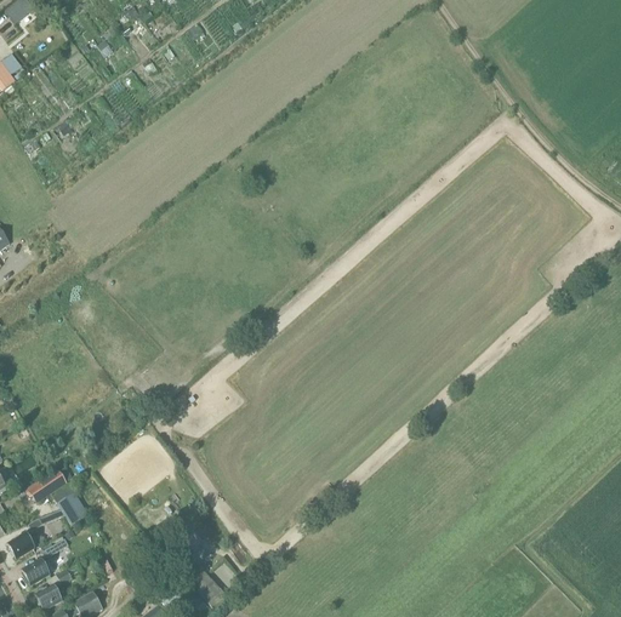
[(134,5),(126,10),(132,18),(138,13),(134,5)]
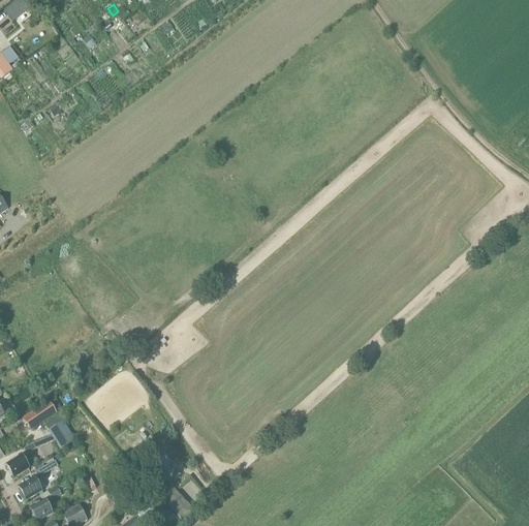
[(121,20),(117,24),(120,29),(125,25),(121,20)]
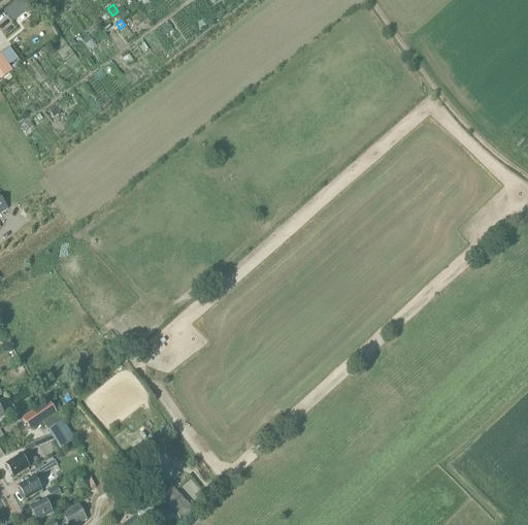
[(83,37),(86,41),(92,37),(89,33),(83,37)]
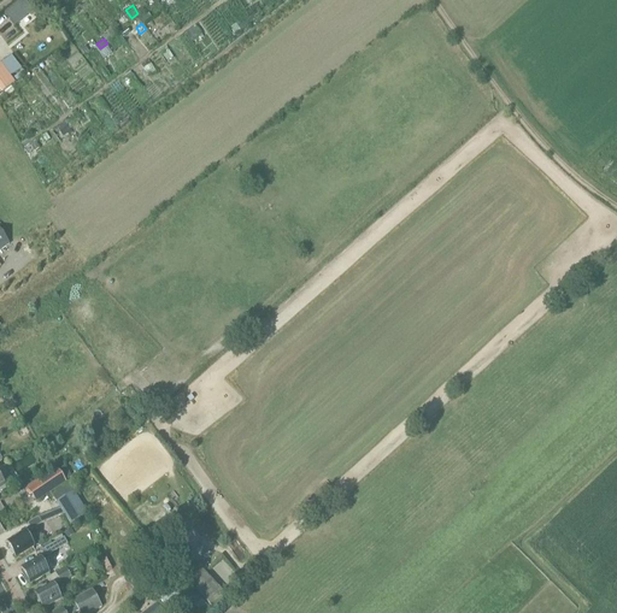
[(90,42),(88,40),(81,45),(84,51),(95,45),(93,41),(90,42)]
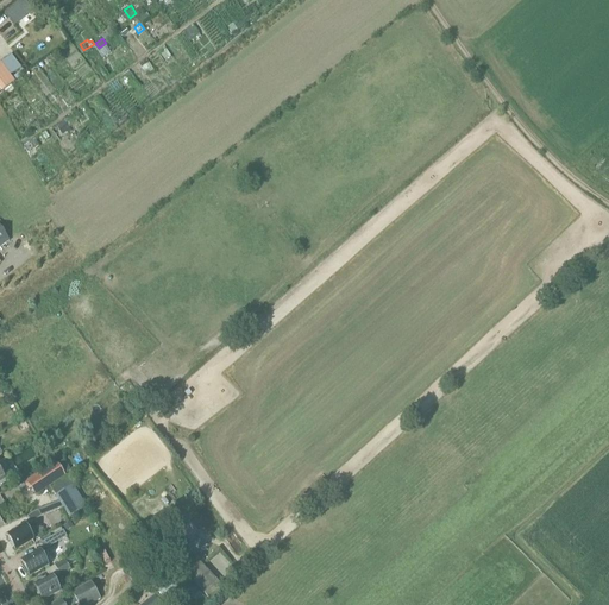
[(0,82),(2,87),(14,79),(12,75),(10,73),(0,60),(0,58),(0,82)]
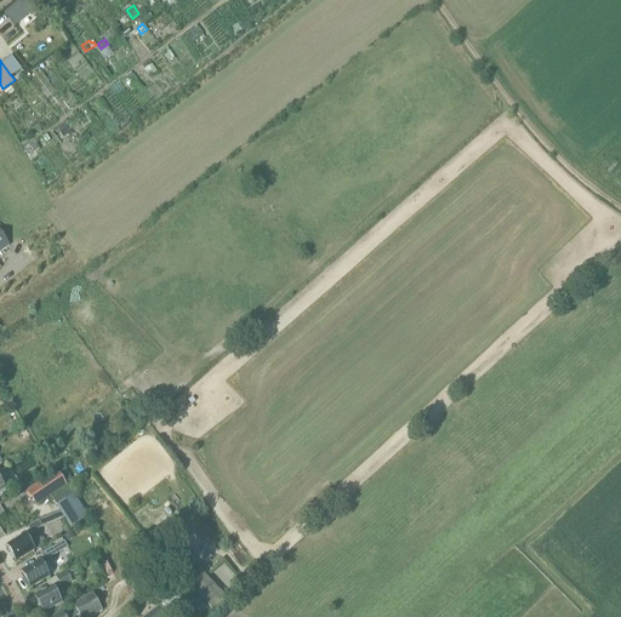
[(69,116),(58,125),(63,131),(64,133),(70,129),(70,127),(69,126),(74,123),(69,116)]
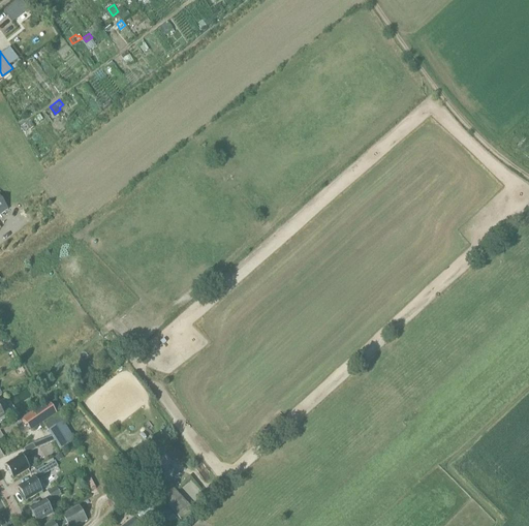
[(0,193),(0,211),(8,206),(0,193)]
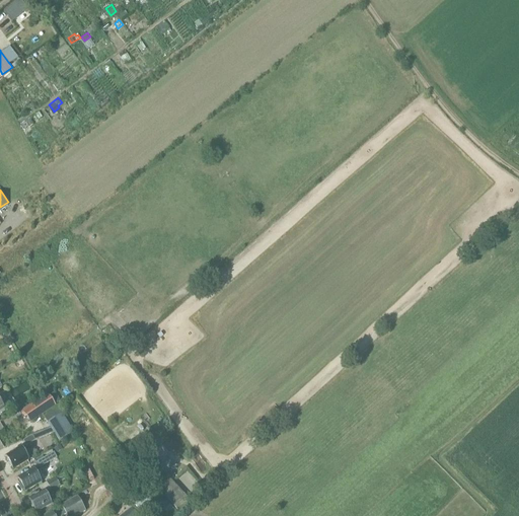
[(49,393),(32,404),(31,402),(23,408),(30,419),(55,402),(49,393)]
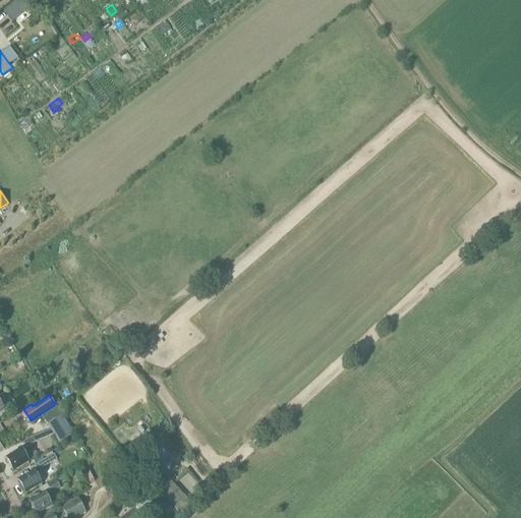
[(32,435),(23,440),(26,445),(36,440),(54,432),(60,440),(73,432),(62,413),(49,422),(51,426),(32,435)]
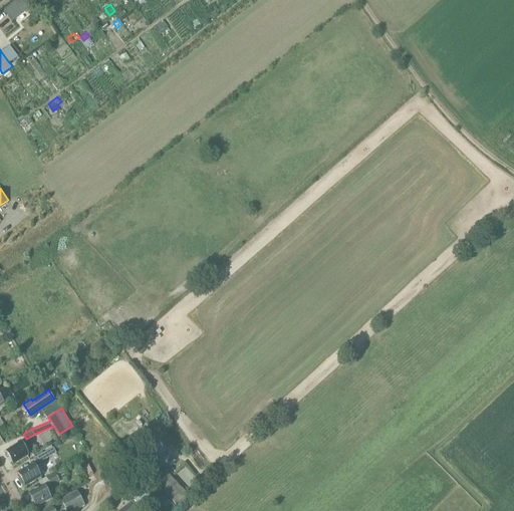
[(20,441),(6,450),(13,461),(27,452),(20,441)]
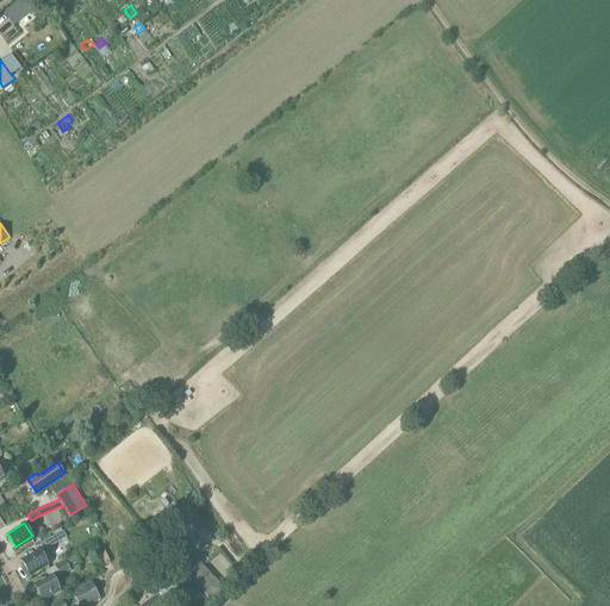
[(43,541),(47,547),(67,535),(63,529),(43,541)]
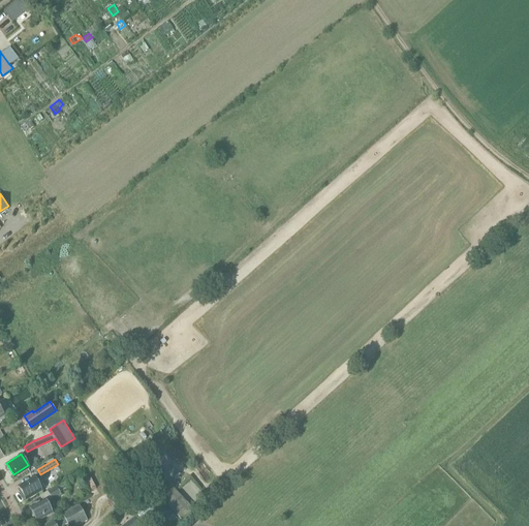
[(147,469),(144,466),(136,472),(134,473),(137,477),(147,469)]
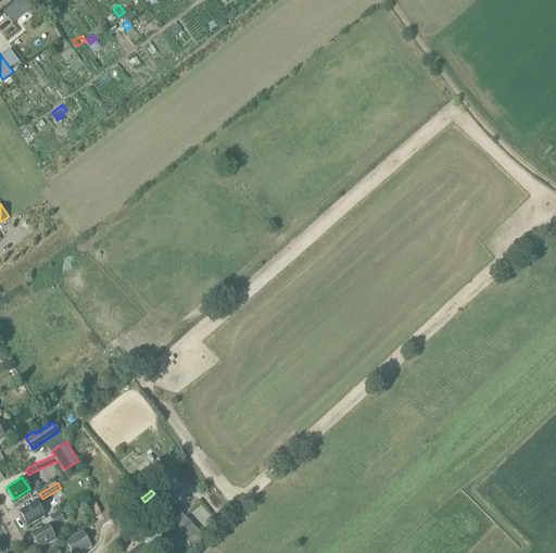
[(204,535),(167,494),(155,505),(192,547),(204,535)]
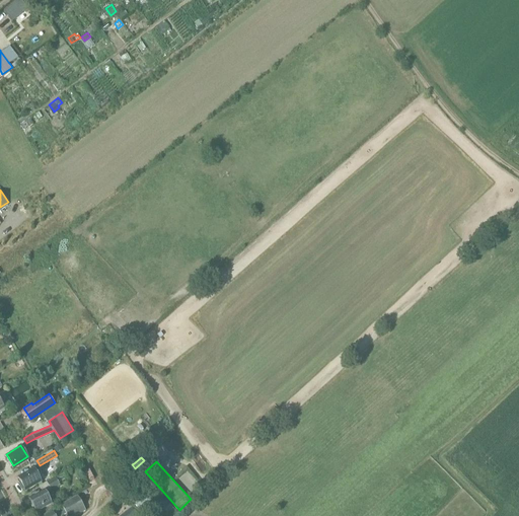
[(18,477),(17,478),(22,488),(24,487),(24,488),(36,481),(41,478),(46,475),(42,468),(39,470),(36,467),(33,468),(32,467),(18,476),(18,477)]
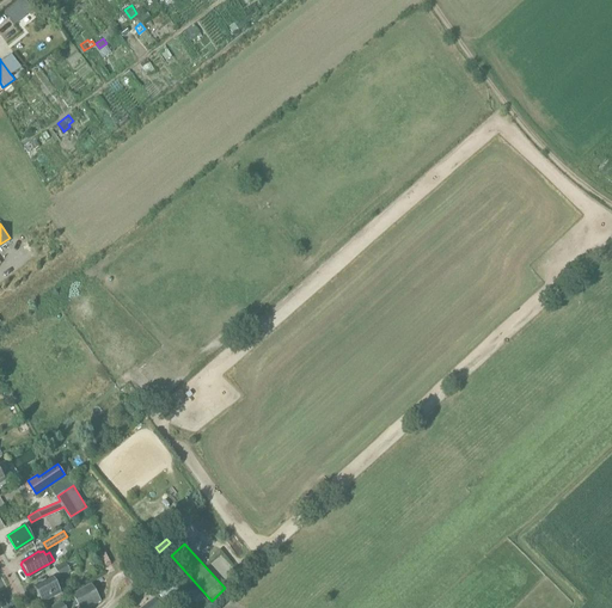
[(65,560),(54,566),(50,569),(47,570),(46,571),(49,578),(35,585),(42,600),(59,590),(55,582),(57,581),(55,576),(68,569),(66,564),(66,562),(65,560)]
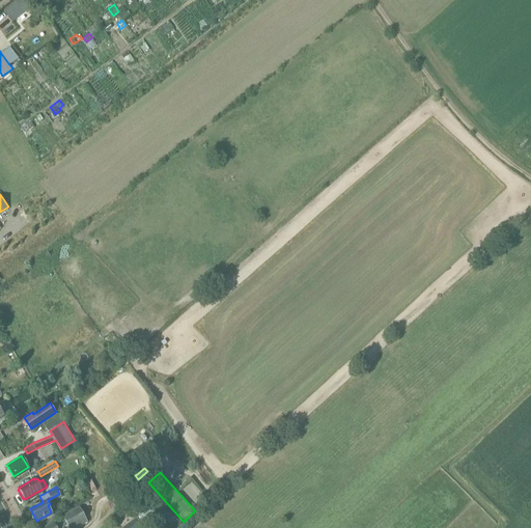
[(152,504),(139,516),(143,521),(157,509),(152,504)]
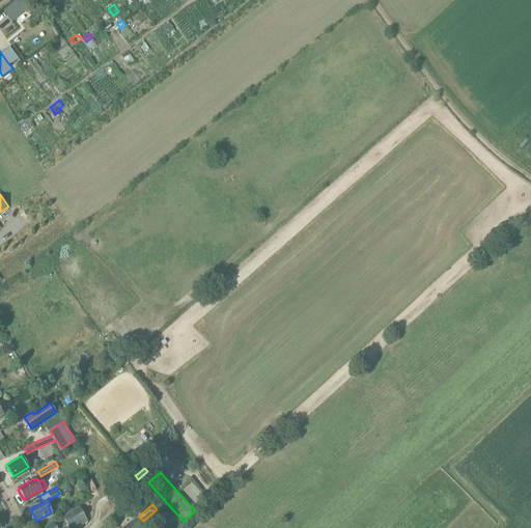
[(79,505),(62,515),(70,527),(72,527),(87,520),(79,505)]
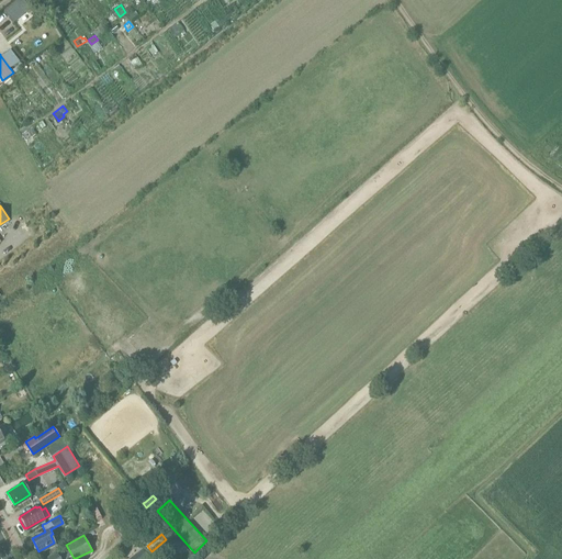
[(177,535),(170,540),(178,549),(181,554),(188,548),(184,545),(184,544),(177,535)]
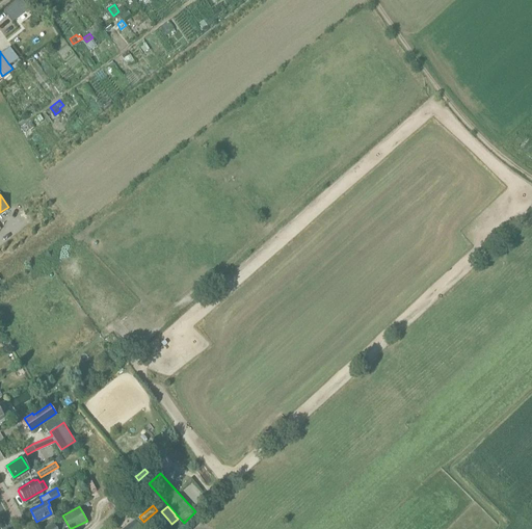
[(123,528),(138,528),(141,527),(135,520),(123,528)]
